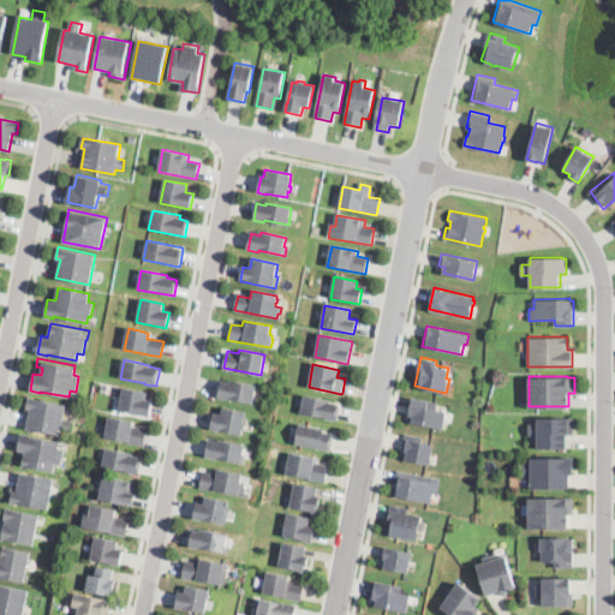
[(231,380),(257,384),(254,402),(218,395),(220,380),(230,382),(231,380)]
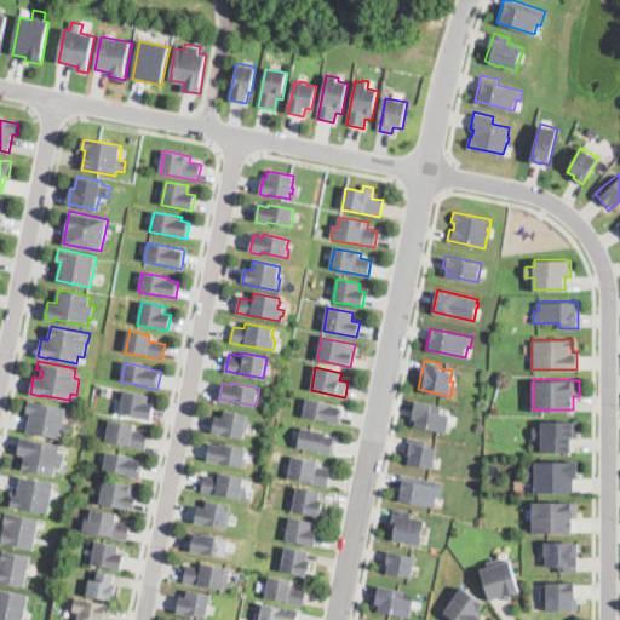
[(150,419),(150,422),(120,414),(124,392),(151,397),(150,405),(154,406),(150,419)]
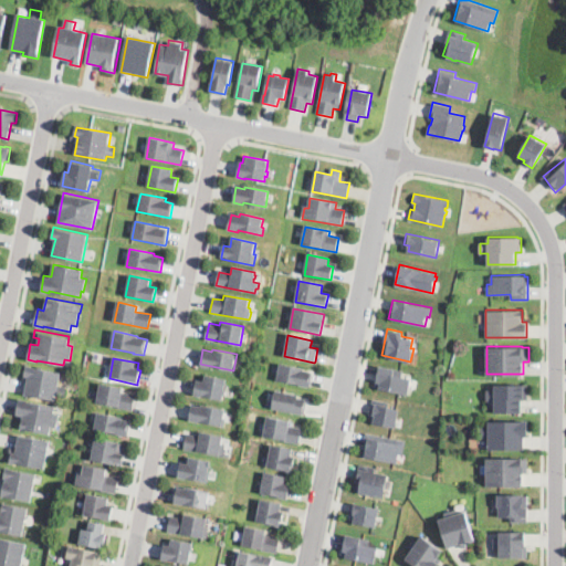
[(66,385),(64,396),(55,394),(54,399),(24,394),(28,376),(24,376),(27,364),(31,365),(31,367),(60,373),(58,384),(66,385)]
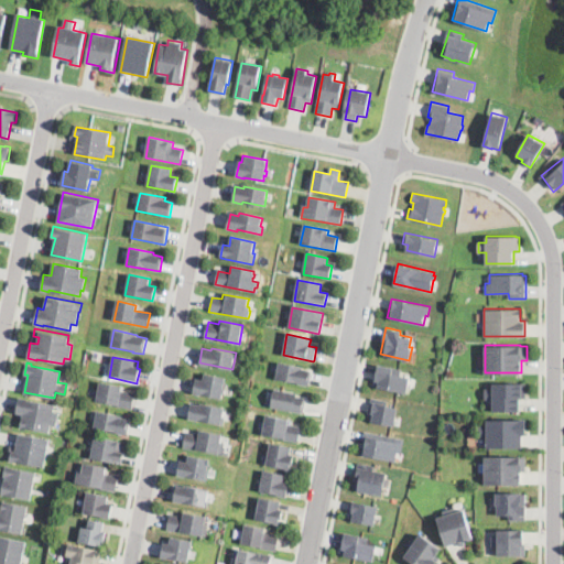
[(401,369),(400,375),(410,377),(408,392),(375,386),(379,364),(394,367),(394,368),(401,369)]
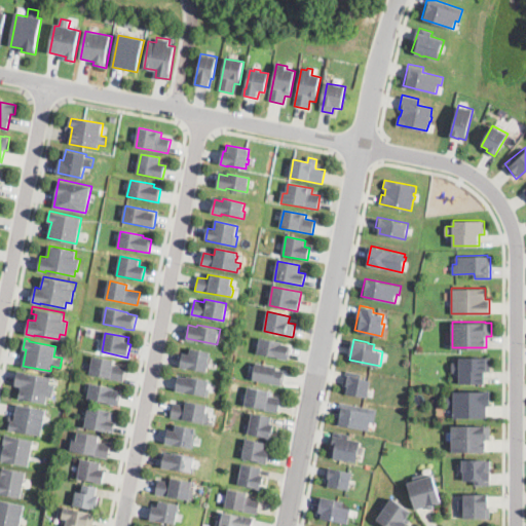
[(289,360),(288,361),(257,354),(258,348),(260,340),(283,344),(282,344),(291,346),(289,360)]
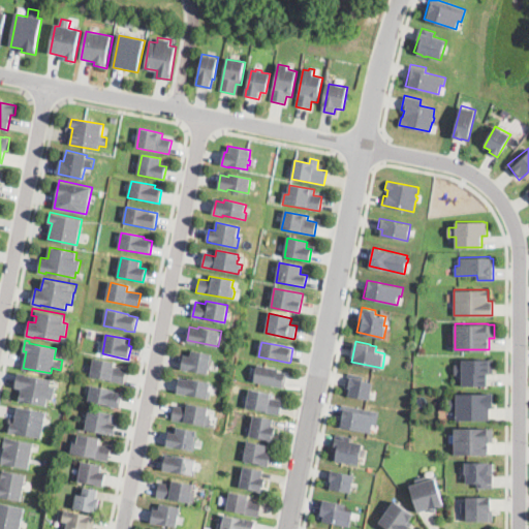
[(211,359),(213,359),(212,362),(210,362),(209,364),(211,365),(211,370),(208,370),(208,374),(181,370),(183,358),(190,359),(192,351),(211,354),(211,359)]
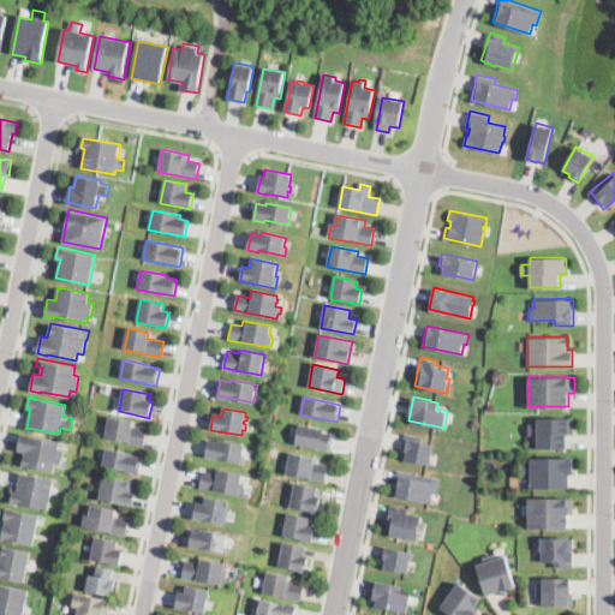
[(571,417),(571,419),(574,419),(574,435),(567,435),(567,447),(537,448),(537,435),(529,435),(529,424),(537,424),(537,417),(571,417)]
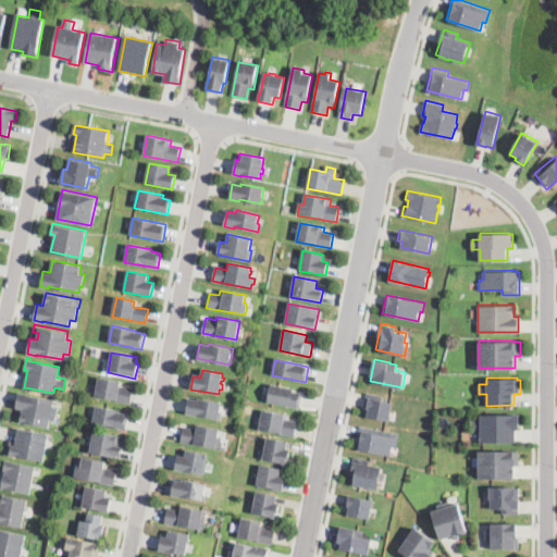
[(130,403),(130,405),(95,397),(98,379),(120,383),(120,386),(133,390),(130,403)]
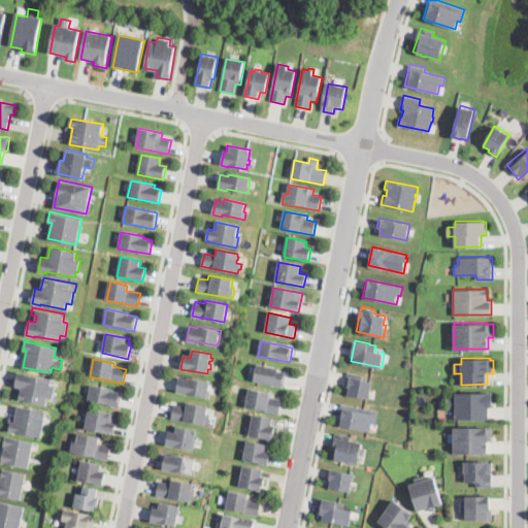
[(257,362),(253,380),(282,387),(285,371),(277,369),(278,367),(257,362)]
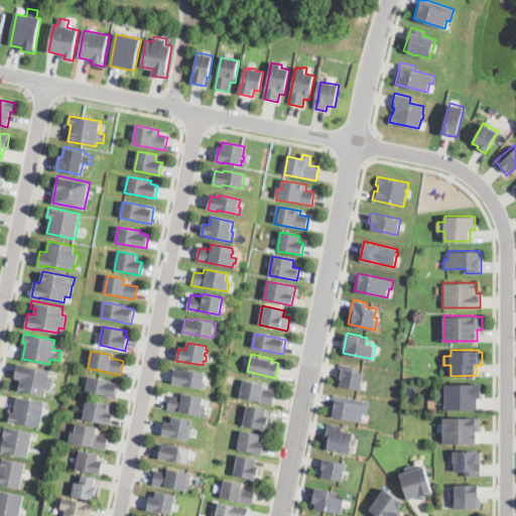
[(54,377),(51,389),(46,388),(45,395),(18,390),(20,378),(14,377),(17,363),(25,364),(25,366),(50,370),(49,376),(54,377)]
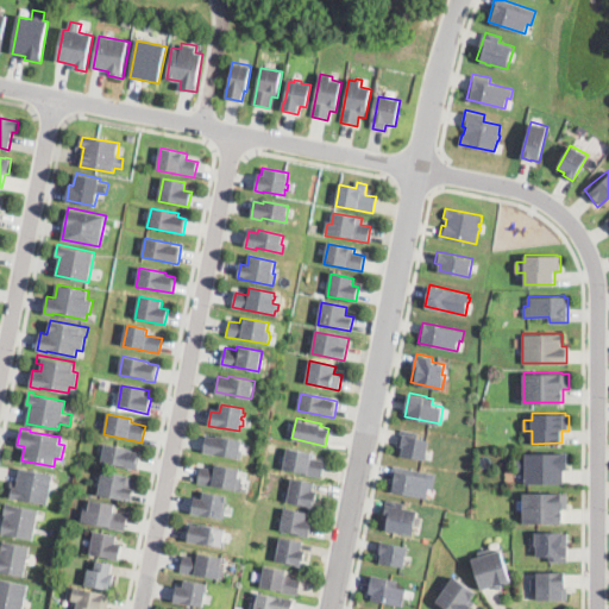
[(426,459),(400,456),(401,446),(397,446),(400,431),(418,433),(416,438),(429,439),(426,459)]
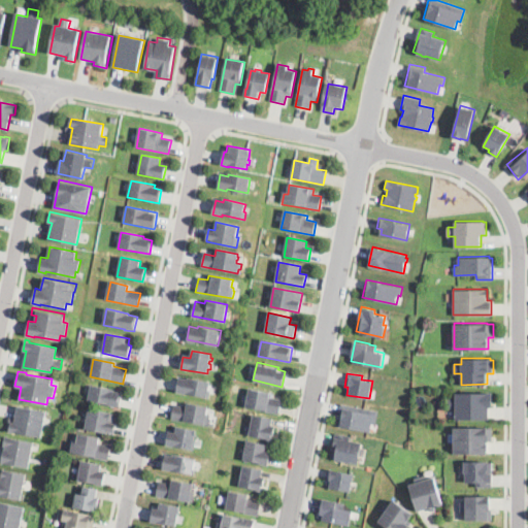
[(188,378),(209,383),(208,390),(211,390),(209,399),(176,393),(178,378),(188,381),(188,378)]
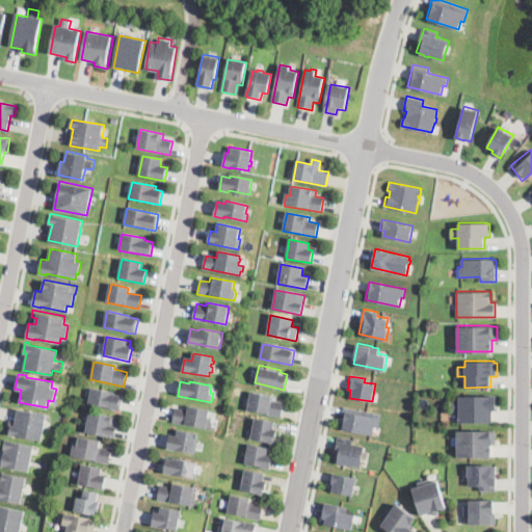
[(243,389),(242,396),(240,395),(239,397),(236,396),(236,395),(235,394),(236,387),(243,389)]
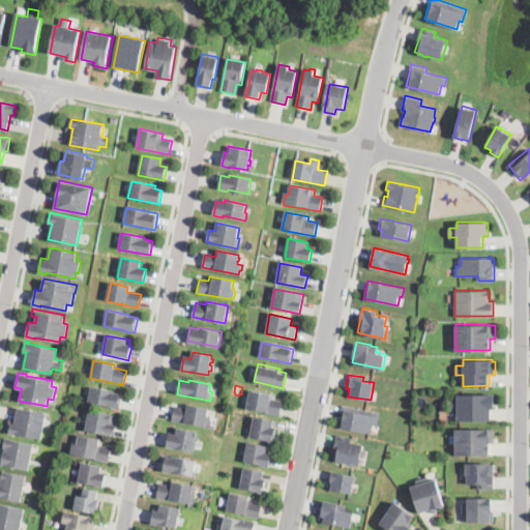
[(120,408),(119,409),(88,403),(91,387),(115,391),(115,394),(122,395),(120,408)]
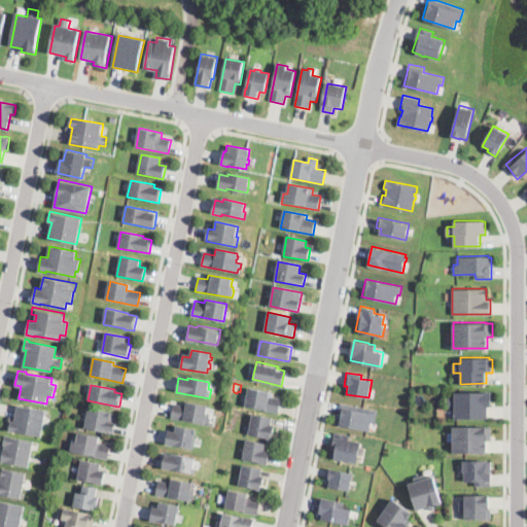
[(279,412),(278,413),(245,407),(248,389),(269,393),(269,396),(281,398),(279,412)]
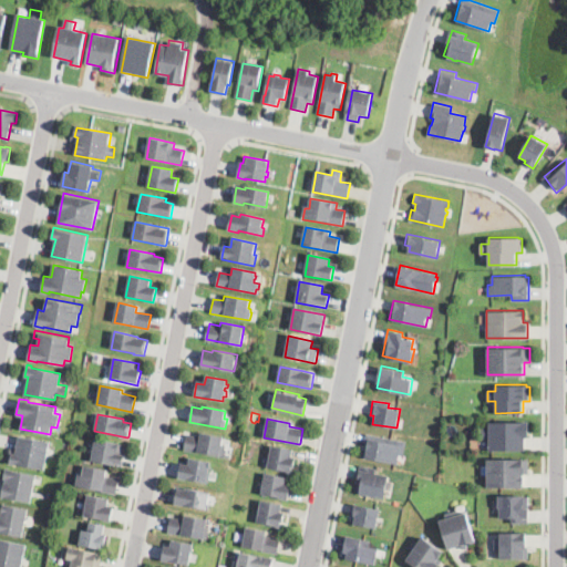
[(525,437),(525,449),(490,450),(490,437),(482,437),(482,428),(490,428),(490,421),(529,421),(529,437),(525,437)]
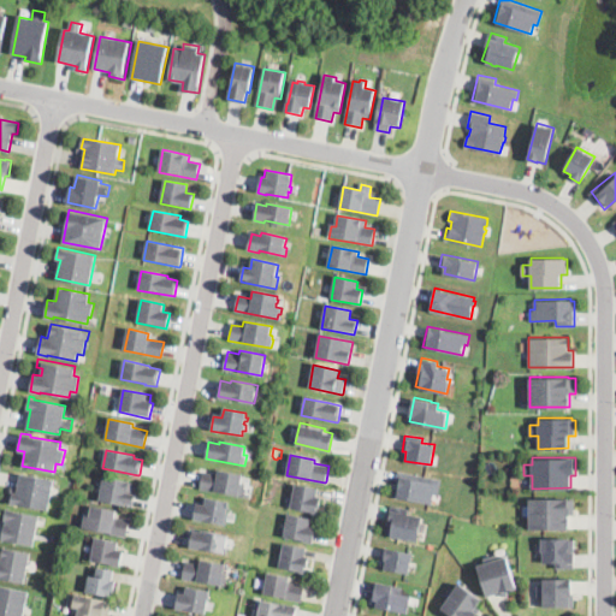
[(242,475),(240,484),(244,485),(243,489),(244,490),(244,493),(242,492),(241,497),(201,489),(203,474),(218,477),(219,471),(242,475)]
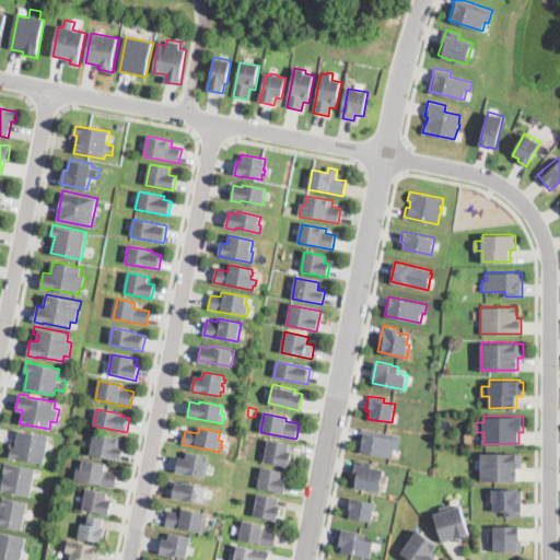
[(398,450),(395,448),(393,457),(358,450),(362,428),(401,436),(398,450)]
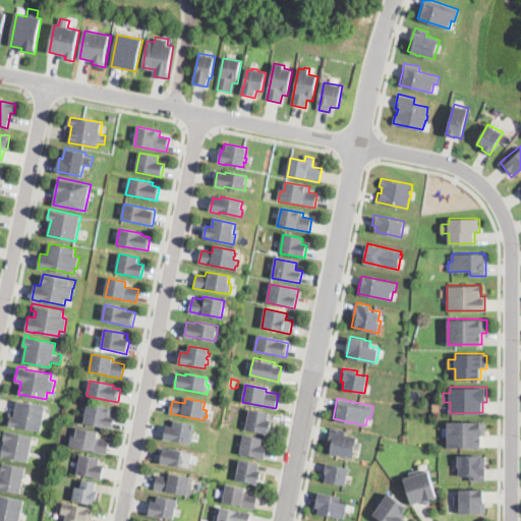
[(45,408),(41,432),(8,425),(10,417),(14,418),(17,403),(45,408)]
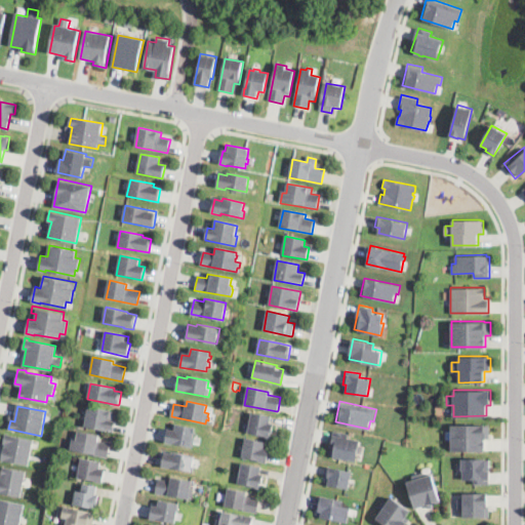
[(112,432),(112,433),(84,428),(88,407),(116,413),(112,432)]
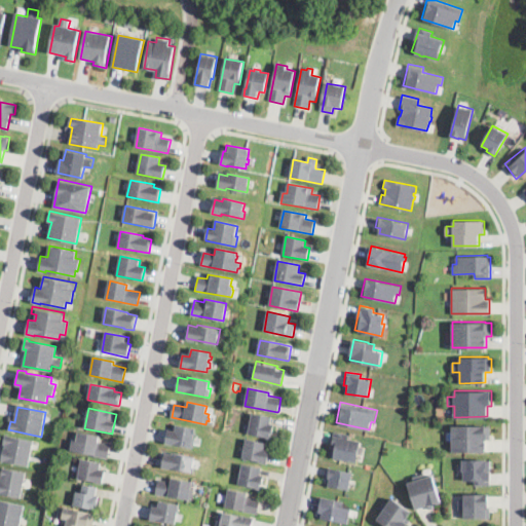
[(272,433),(272,435),(270,435),(269,439),(248,435),(252,414),(271,418),(270,424),(274,425),(272,433)]
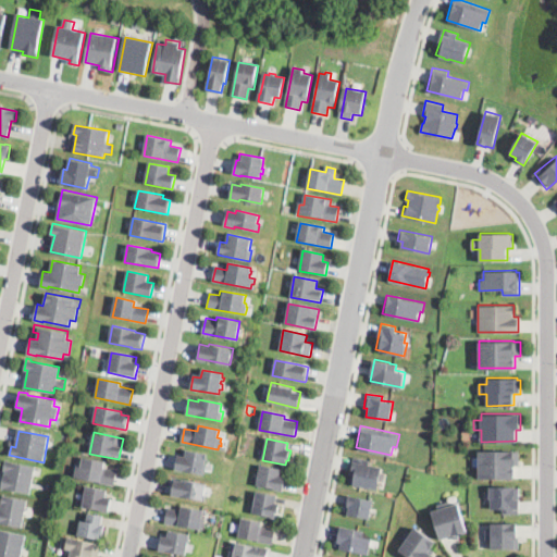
[(206,455),(205,463),(205,465),(207,465),(206,470),(203,470),(202,475),(184,471),(183,472),(175,471),(177,456),(181,456),(182,450),(206,455)]
